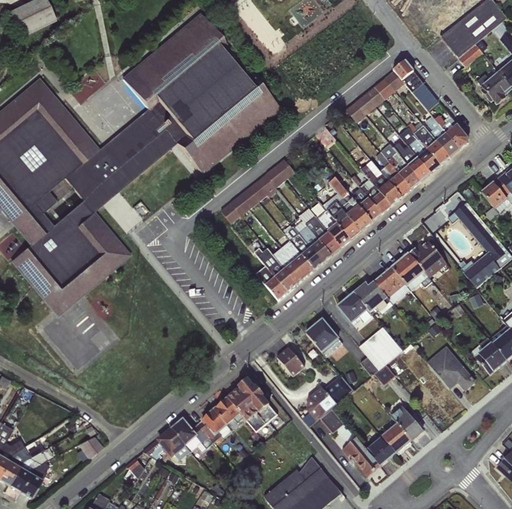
[(27,0),(10,7),(20,34),(56,20),(48,0),(27,0)]
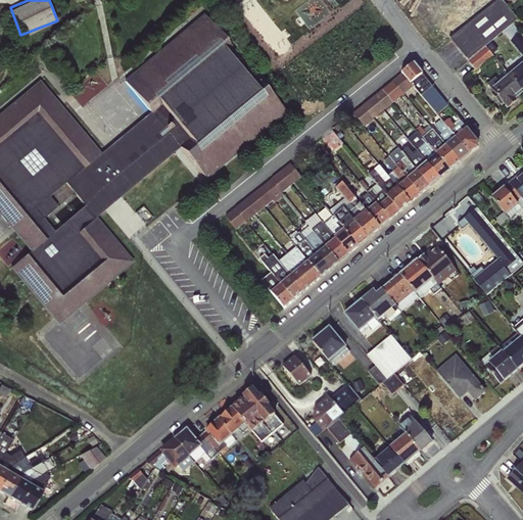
[(494,0),(452,34),(475,65),(494,51),(486,41),(520,15),(507,0),(494,0)]
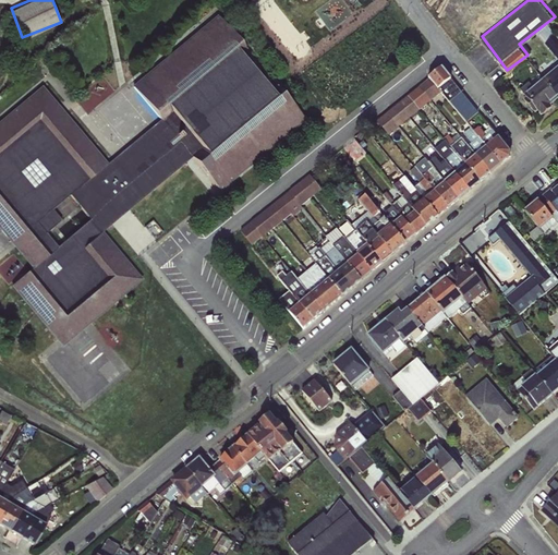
[(36,354),(82,409),(131,370),(93,326),(145,280),(106,232),(190,157),(222,194),(308,120),(216,13),(130,76),(89,106),(73,92),(43,63),(0,103),(0,264),(17,250),(32,267),(14,284),(55,337),(36,354)]
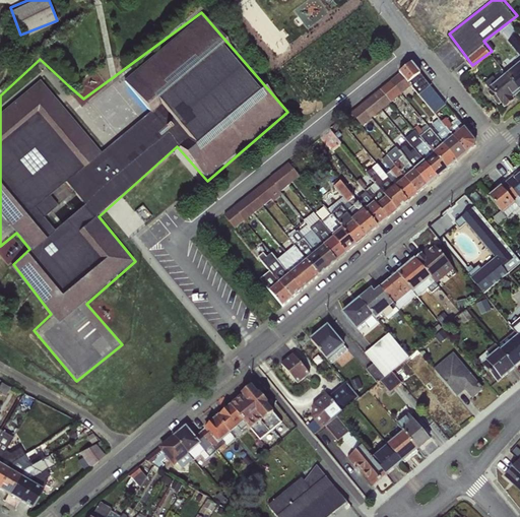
[(519,56),(504,70),(519,87),(519,31),(517,29),(507,38),(519,54),(519,56)]
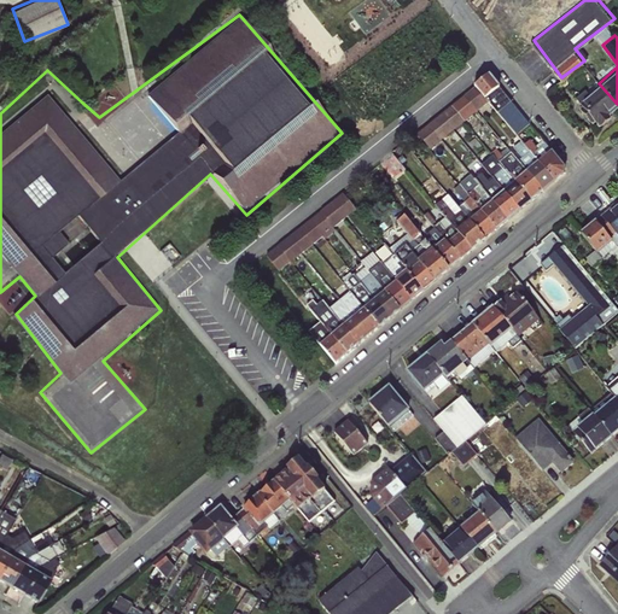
[(493,70),(418,128),(431,145),(493,99),(517,130),(530,120),(493,70)]
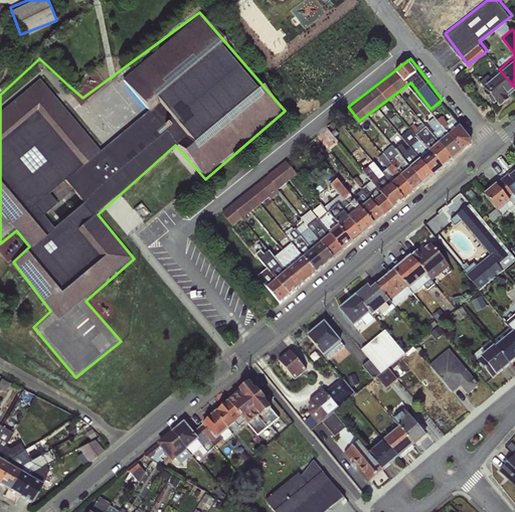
[(514,88),(514,87),(499,69),(483,84),(499,105),(510,96),(509,94),(514,88)]
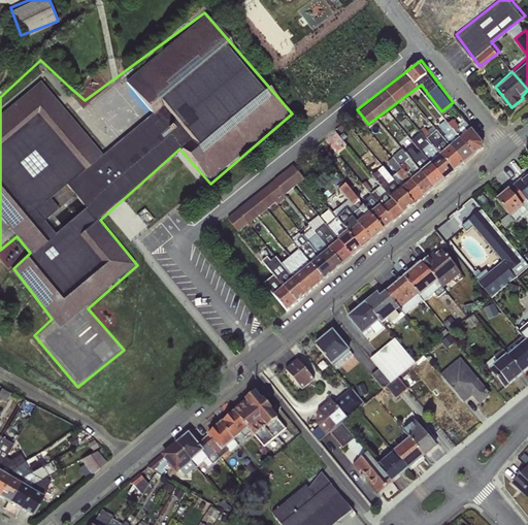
[(447,121),(472,153),(482,145),(482,140),(470,127),(465,131),(453,117),(447,121)]
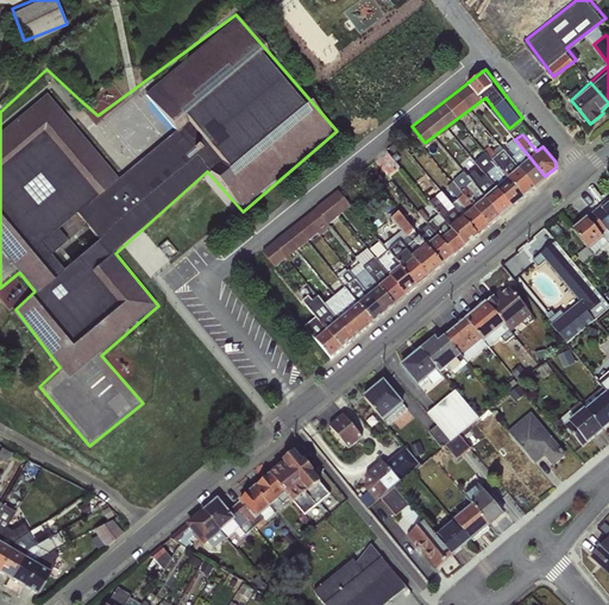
[(545,176),(515,139),(510,142),(516,150),(509,156),(535,186),(545,176)]
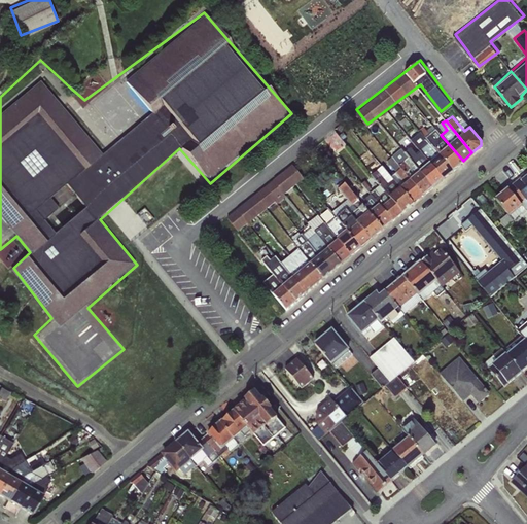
[(463,161),(441,135),(435,128),(430,132),(423,124),(418,128),(423,135),(453,169),(463,161)]
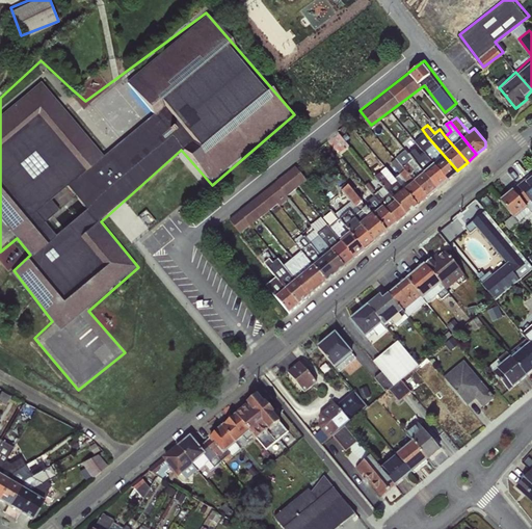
[(340,128),(328,137),(340,151),(351,141),(340,128)]
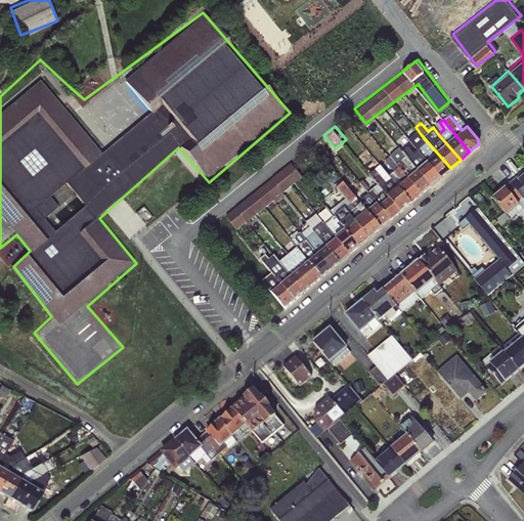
[(450,168),(421,134),(411,141),(418,148),(440,176),(450,168)]
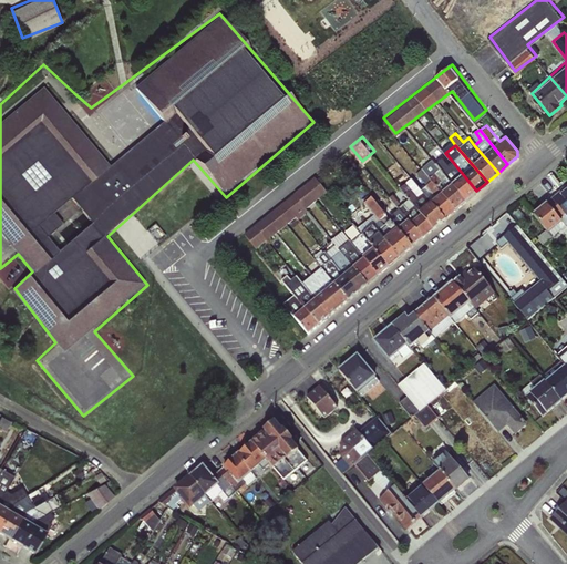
[(435,161),(466,200),(476,191),(452,161),(449,164),(441,156),(435,161)]
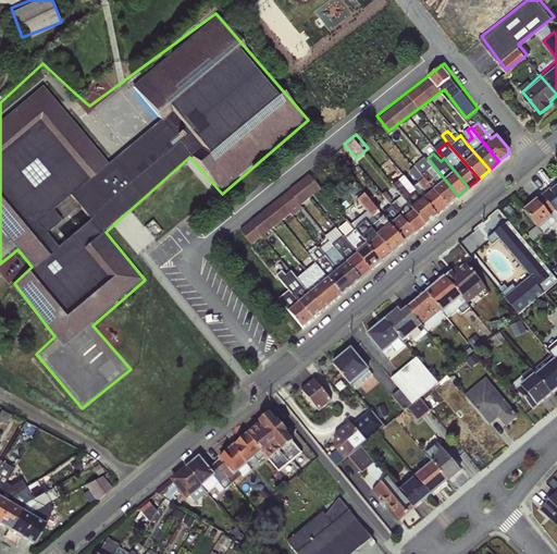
[(458,196),(428,158),(423,155),(413,163),(447,205),(458,196)]
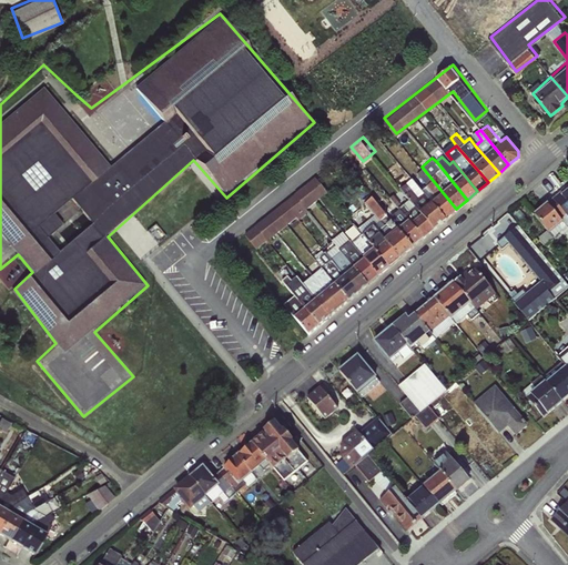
[(456,209),(422,167),(416,171),(426,183),(422,188),(446,218),(456,209)]
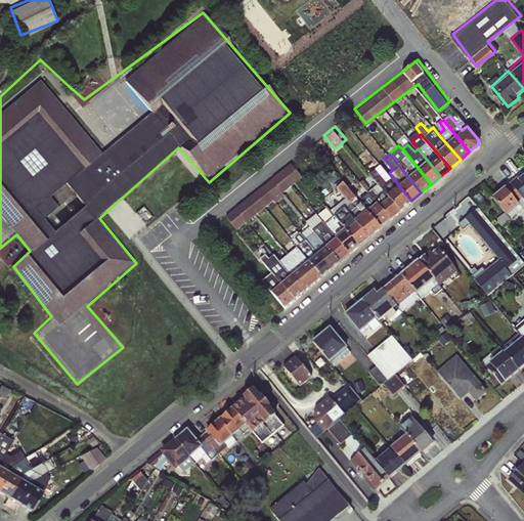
[(295,160),(226,211),(237,226),(306,175),(295,160)]
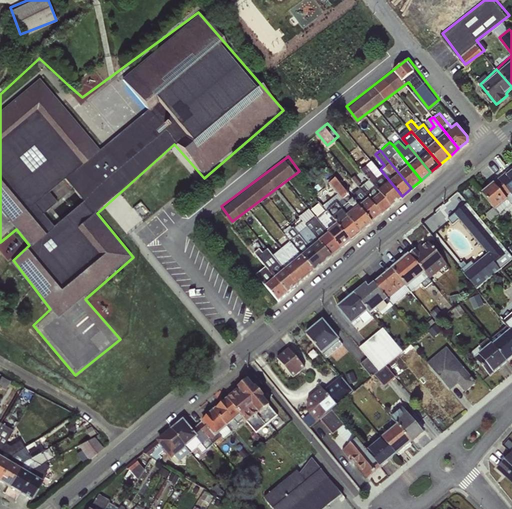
[(402,196),(380,169),(371,158),(360,168),(368,178),(391,205),(402,196)]
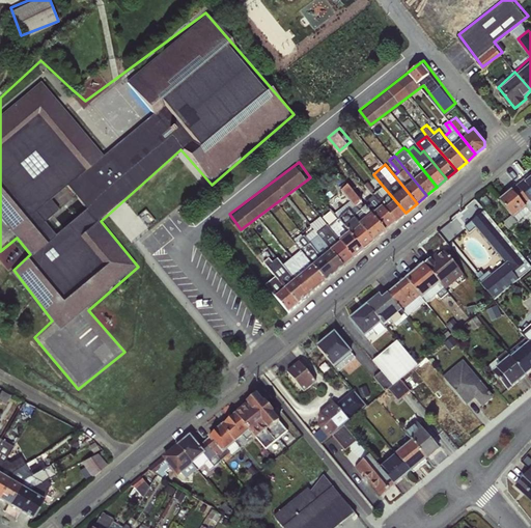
[(530,169),(516,183),(530,199),(530,169)]
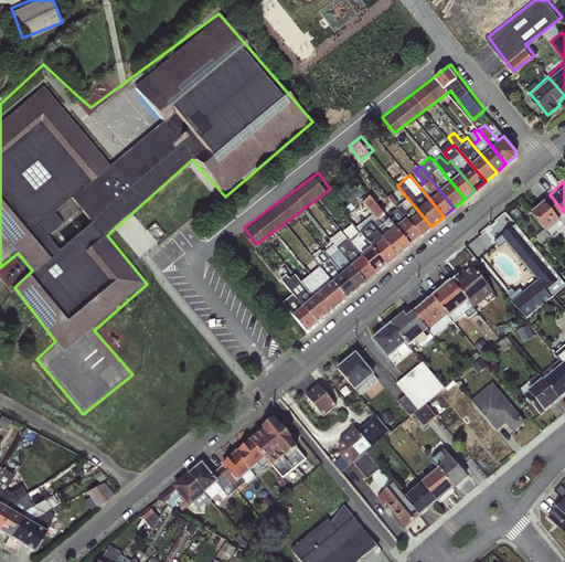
[(411,244),(382,208),(370,193),(362,200),(371,211),(366,215),(365,216),(397,255),(411,244)]
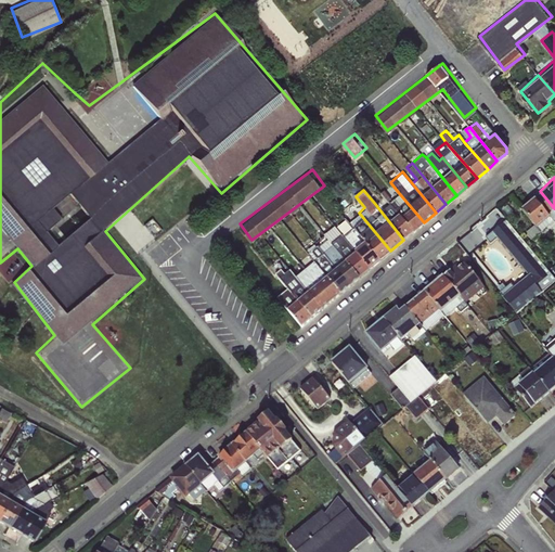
[(554,226),(554,208),(540,191),(521,206),(534,222),(526,230),(531,238),(550,223),(553,228),(554,226)]
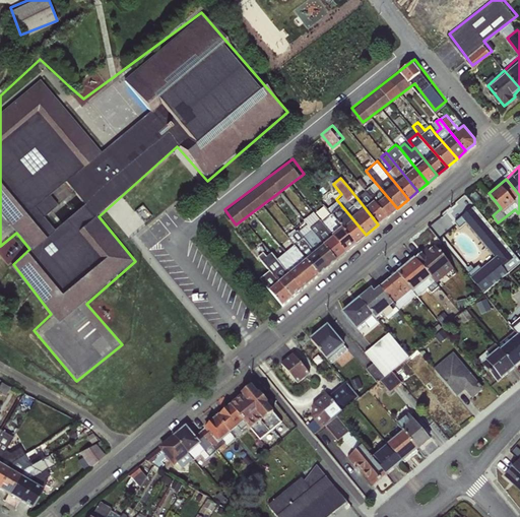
[(397,208),(374,181),(366,188),(366,190),(387,216),(397,208)]
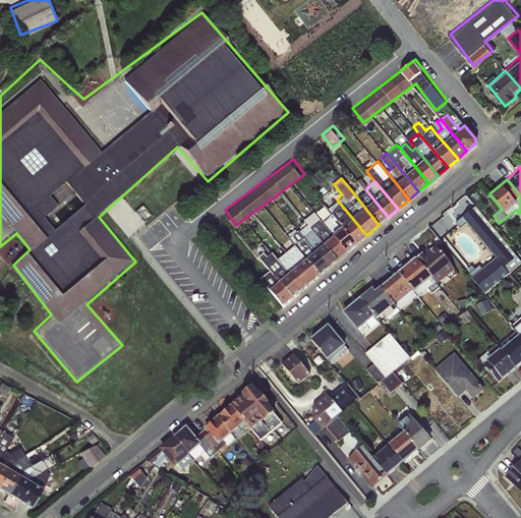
[(388,217),(366,190),(362,192),(357,186),(352,191),(379,225),(388,217)]
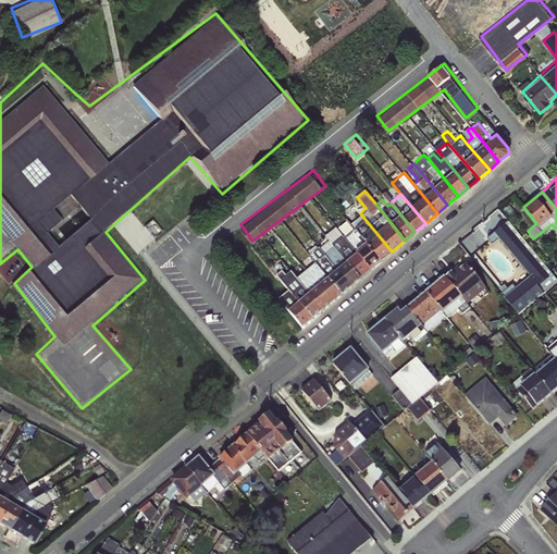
[(392,251),(360,213),(350,222),(354,226),(381,260),(392,251)]
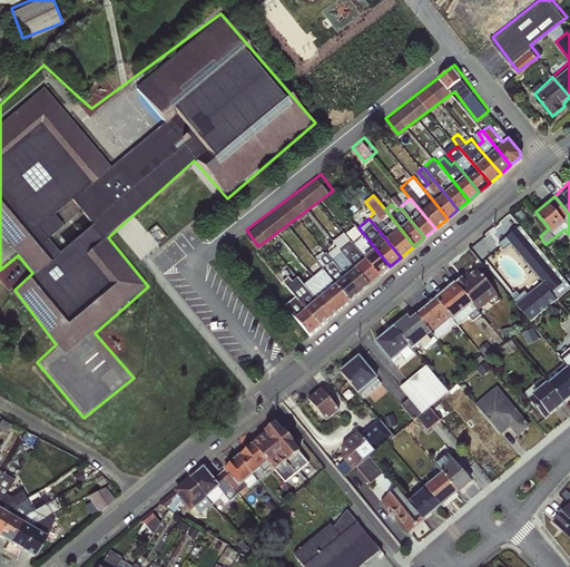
[(380,275),(352,240),(343,230),(333,237),(335,244),(370,283),(380,275)]
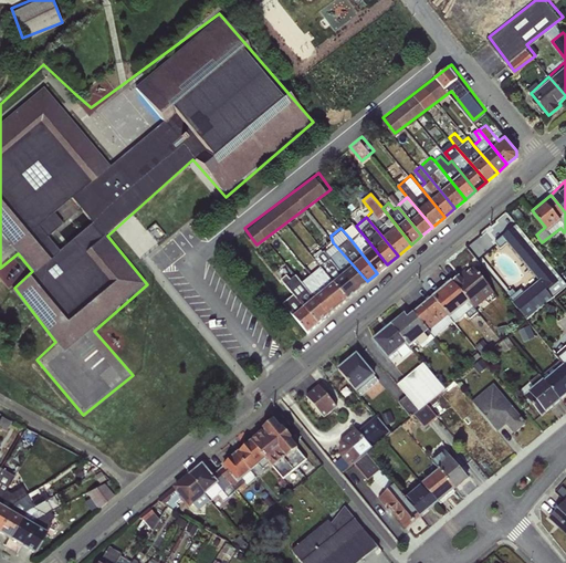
[(387,264),(359,230),(349,238),(377,273),(387,264)]
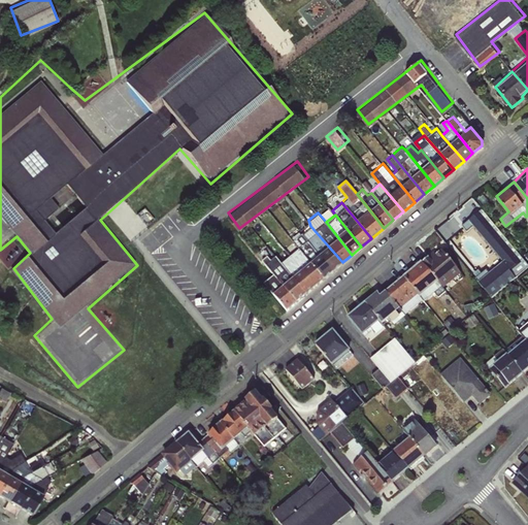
[(342,262),(310,226),(303,232),(333,270),(342,262)]
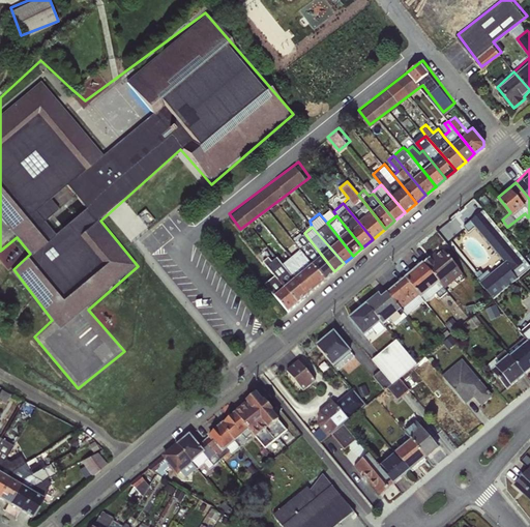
[(334,271),(304,233),(302,232),(294,239),(300,250),(325,279),(334,271)]
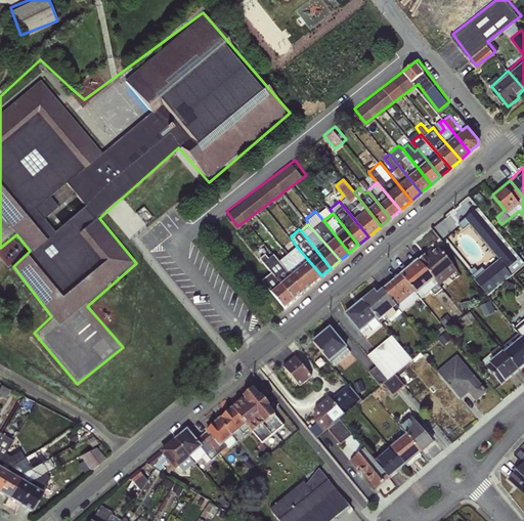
[(321,275),(297,247),(294,248),(287,241),(281,245),(288,254),(312,284),(321,275)]
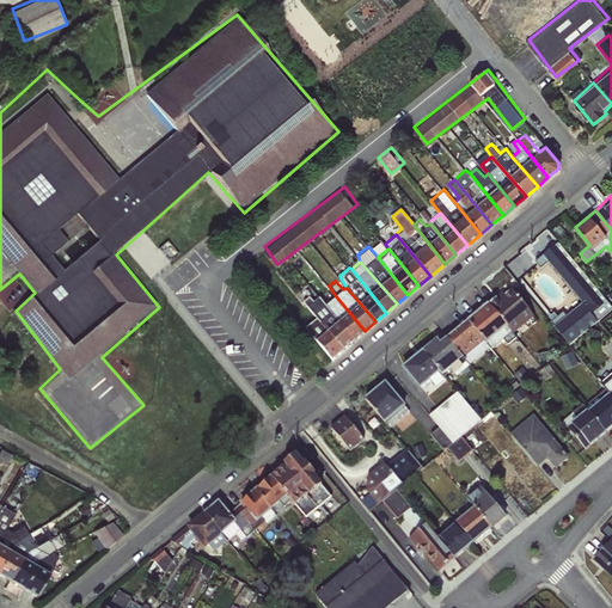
[(488,301),(510,327),(514,330),(534,313),(512,284),(499,296),(496,294),(488,301)]
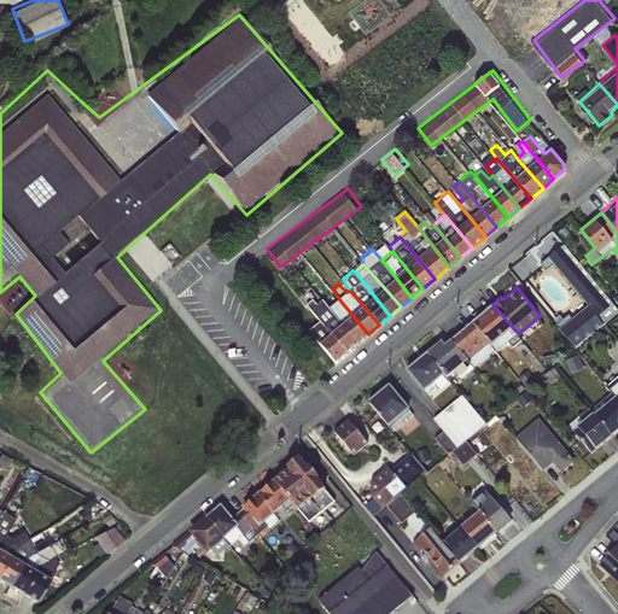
[(359,343),(330,305),(322,297),(316,302),(312,297),(305,303),(319,320),(347,351),(359,343)]
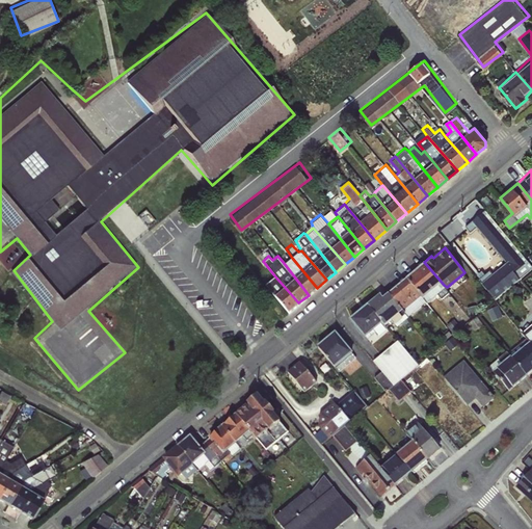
[(317,288),(292,258),(284,263),(309,295),(317,288)]
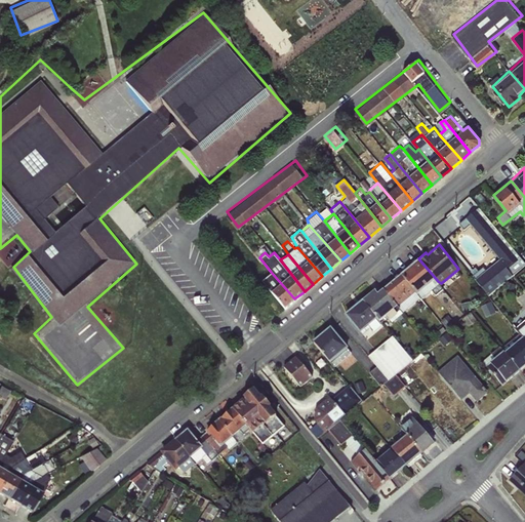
[(438,281),(418,258),(401,273),(419,296),(438,281)]
